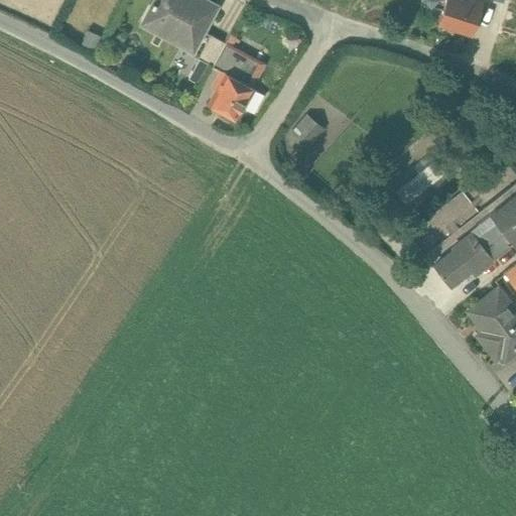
[(216,5),(206,0),(153,0),(153,1),(151,0),(149,4),(151,5),(142,22),(191,49),(216,5)]
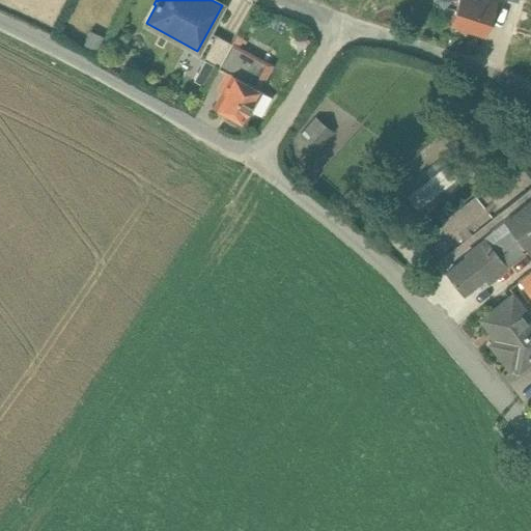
[(456,0),(450,22),(484,33),(495,0),(456,0)]
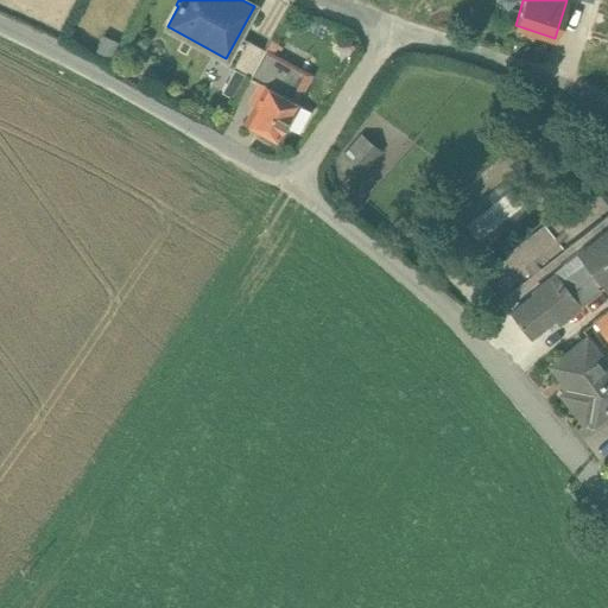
[(265,51),(248,42),(234,69),(249,77),(265,51)]
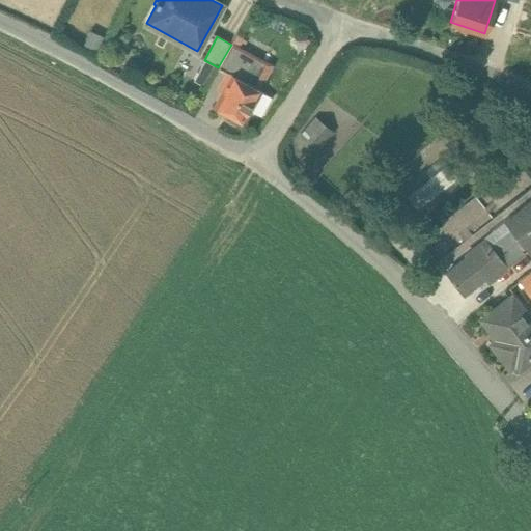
[(244,52),(231,45),(219,68),(227,73),(231,75),(244,52)]
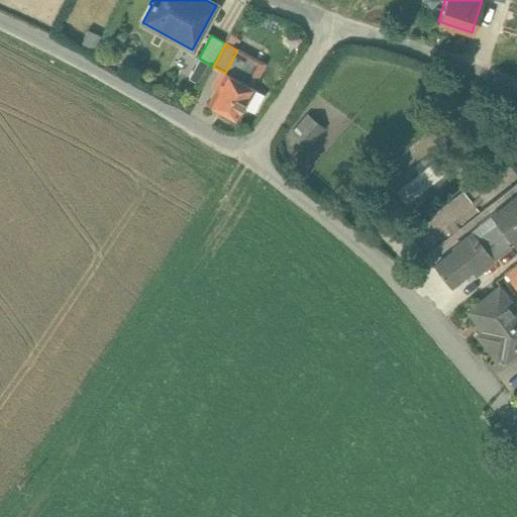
[(237,50),(225,73),(221,71),(212,87),(216,90),(209,103),(236,118),(242,107),(250,111),(255,110),(263,97),(261,92),(246,85),(251,76),(259,62),(237,50)]
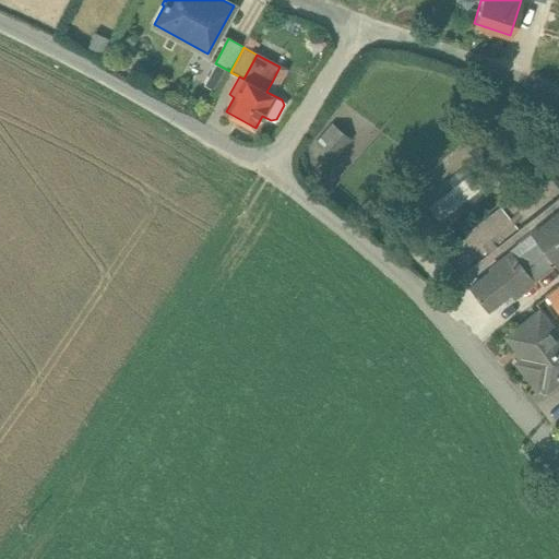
[(280,67),(272,82),(275,84),(278,83),(286,70),(280,67)]
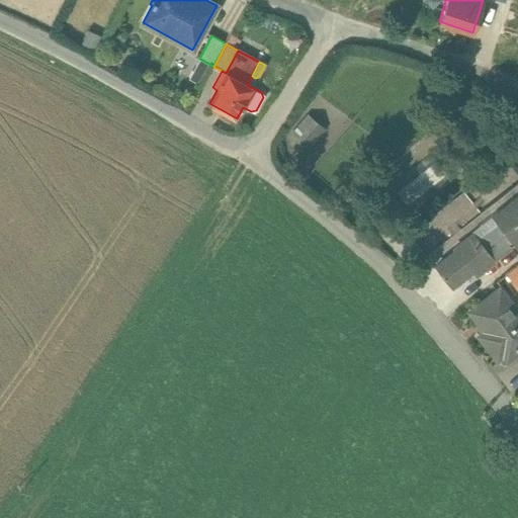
[(308,116),(292,135),(306,147),(322,128),(308,116)]
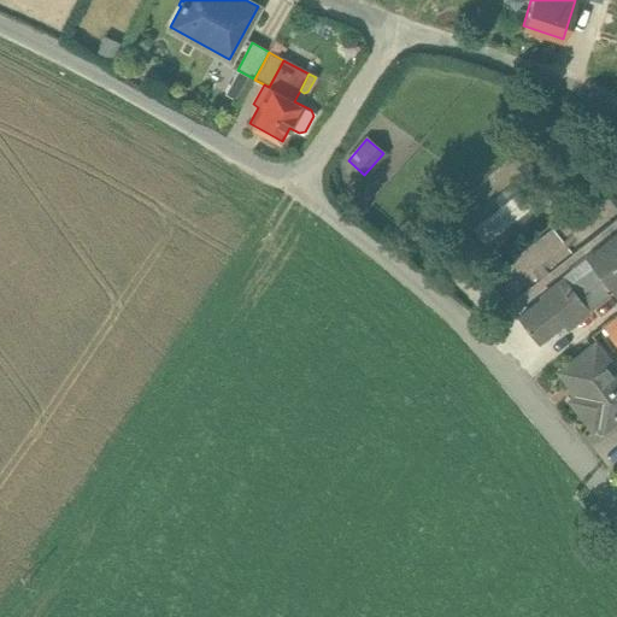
[(486,236),(511,219),(504,209),(479,225),(486,236)]
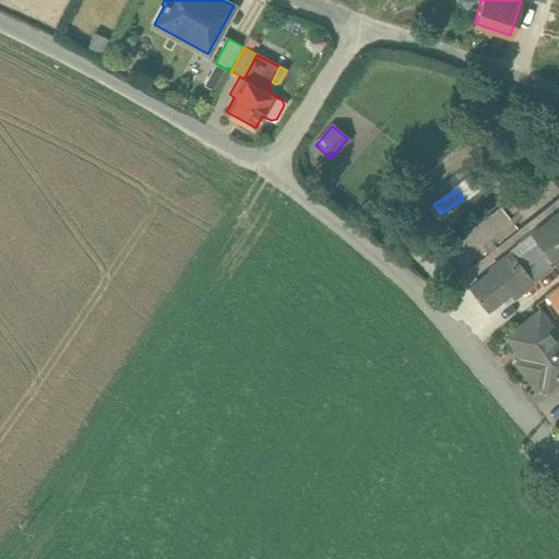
[(443,253),(465,277),(520,228),(499,205),(443,253)]
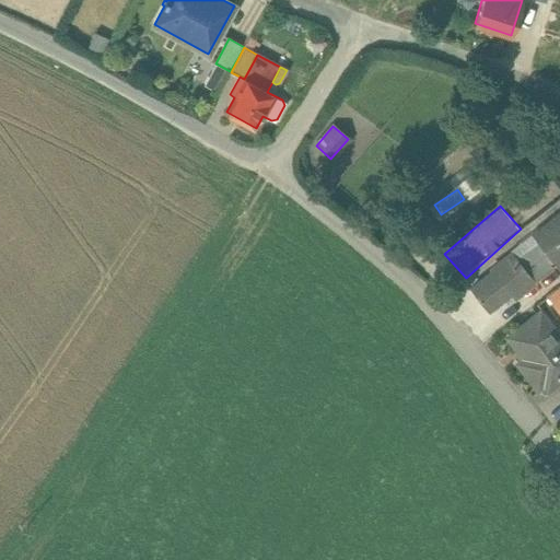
[(559,214),(534,235),(540,244),(520,260),(512,251),(497,263),(499,265),(470,287),(487,308),(502,296),(505,301),(534,278),(532,276),(552,260),(559,268),(559,267),(559,214)]
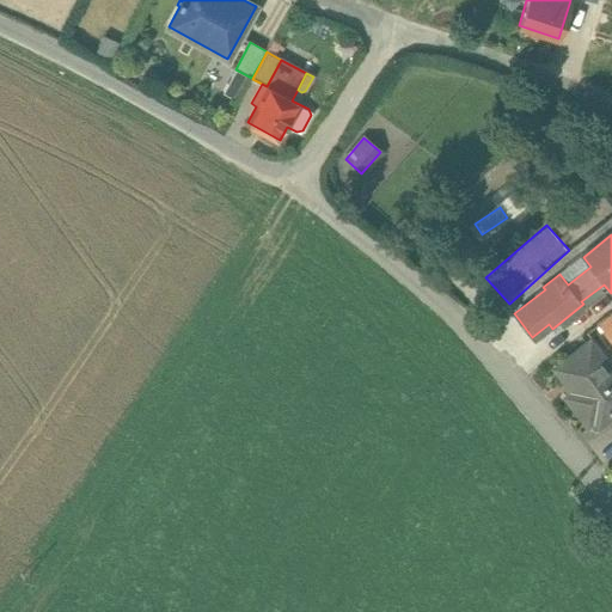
[(611,311),(597,323),(611,343),(611,311)]
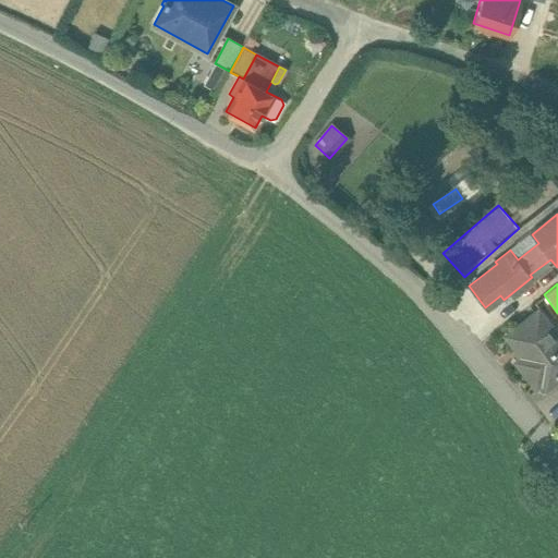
[(552,323),(538,306),(523,318),(524,320),(506,335),(529,365),(522,371),(535,388),(542,383),(546,388),(557,378),(557,335),(549,325),(552,323)]
